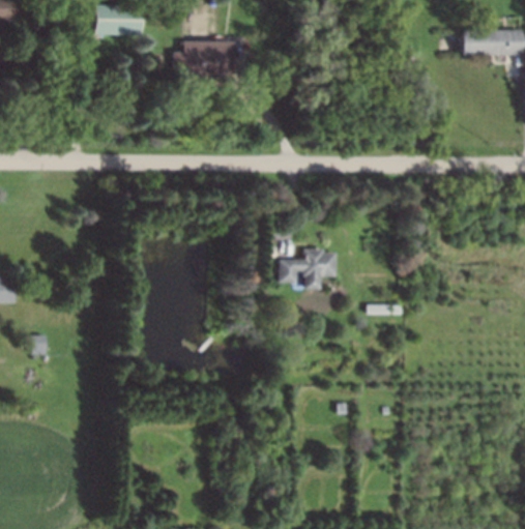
[(0,0),(0,21),(19,22),(19,0),(0,0)]
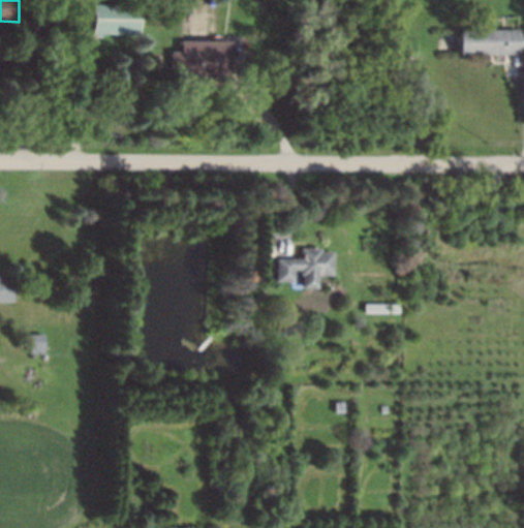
[(94,34),(140,35),(141,7),(95,5),(94,34)]
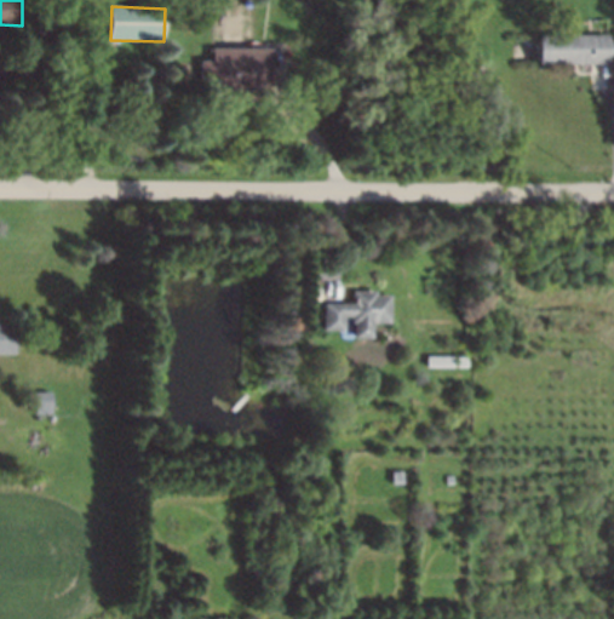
[(544,36),(544,66),(613,66),(613,36),(544,36)]
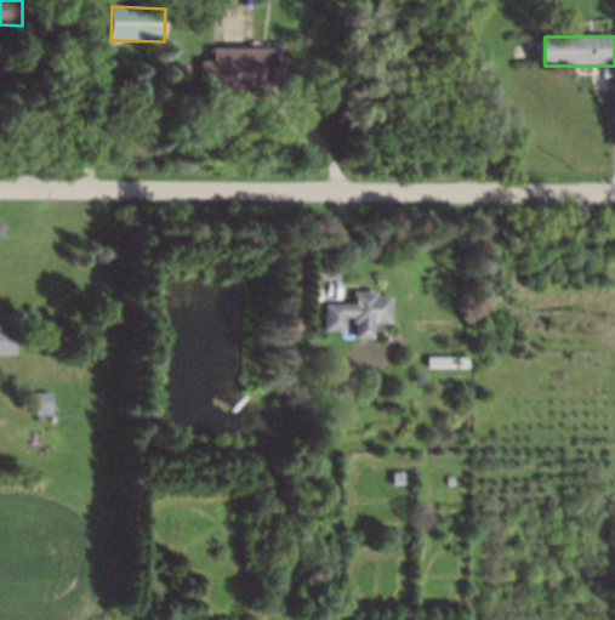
[(275,49),(216,49),(217,61),(204,61),(205,91),(275,90),(275,49)]
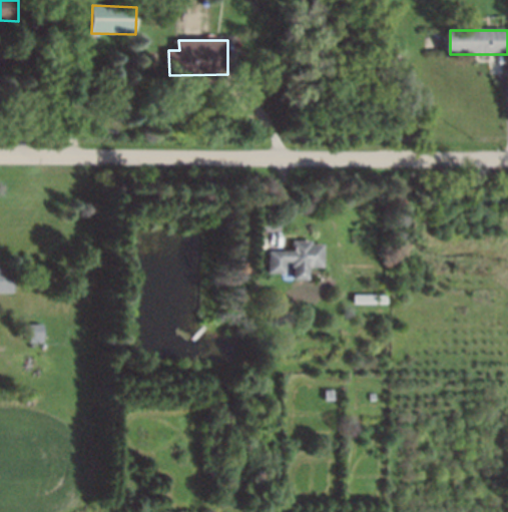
[(271,251),(272,273),(288,273),(288,263),(296,263),(296,281),(312,281),(312,268),(326,268),(326,242),(295,242),(295,251),(271,251)]
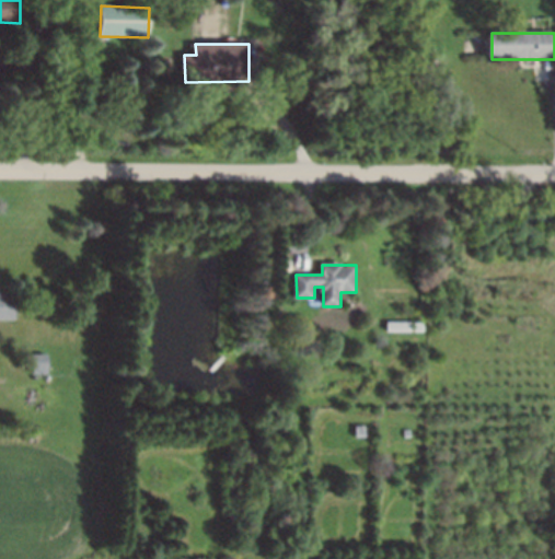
[(0,319),(18,319),(18,293),(2,293),(0,287),(0,319)]
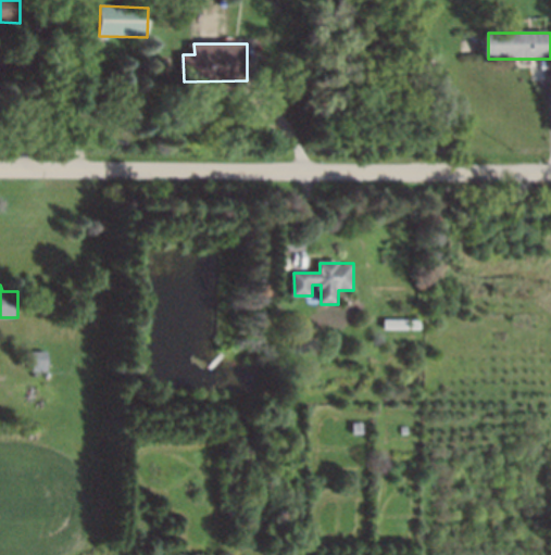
[(50,371),(49,351),(34,352),(35,371),(50,371)]
